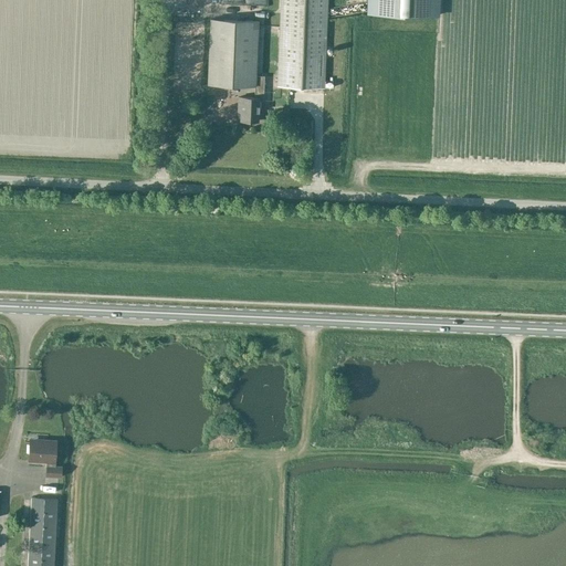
[(280,0),(278,86),(324,88),(327,0),(280,0)]
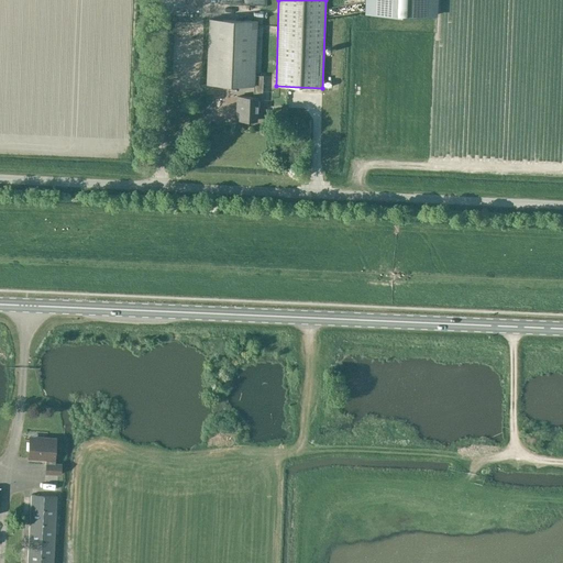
[(371,13),(437,15),(437,0),(371,0),(371,4),(371,13)]
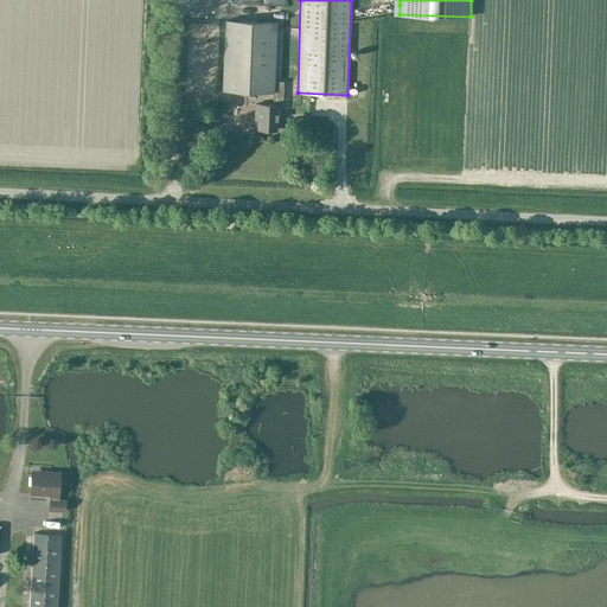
[(274,91),(274,81),(276,23),(225,20),(223,90),(274,91)]
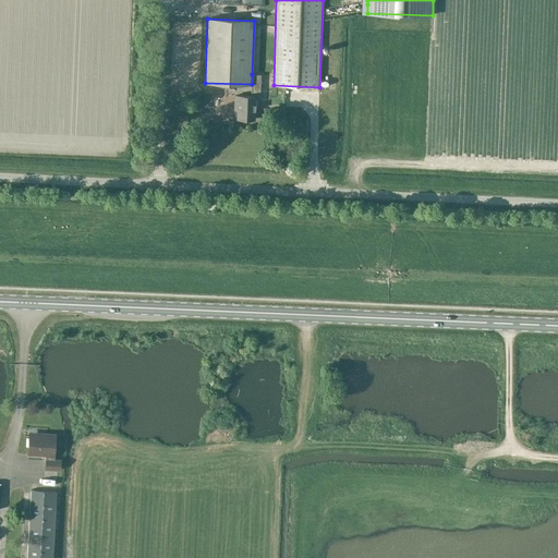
[(252,74),(252,84),(251,96),(235,96),(234,105),(238,105),(237,119),(254,120),(255,98),(259,99),(261,75),(252,74)]
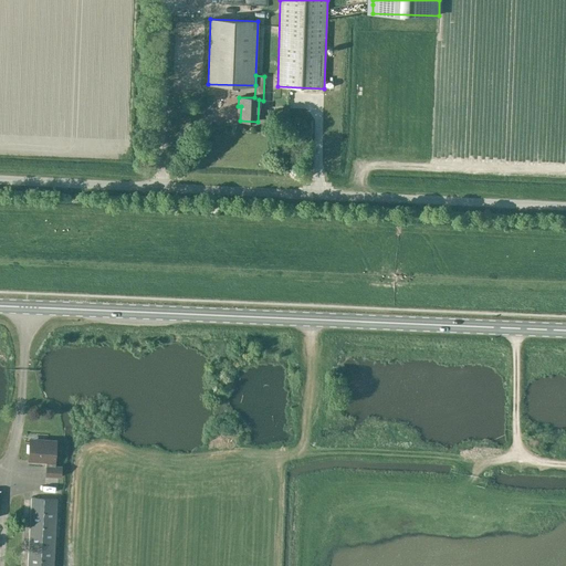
[(30,440),(29,461),(46,462),(45,477),(61,478),(62,467),(55,465),(56,441),(30,440)]
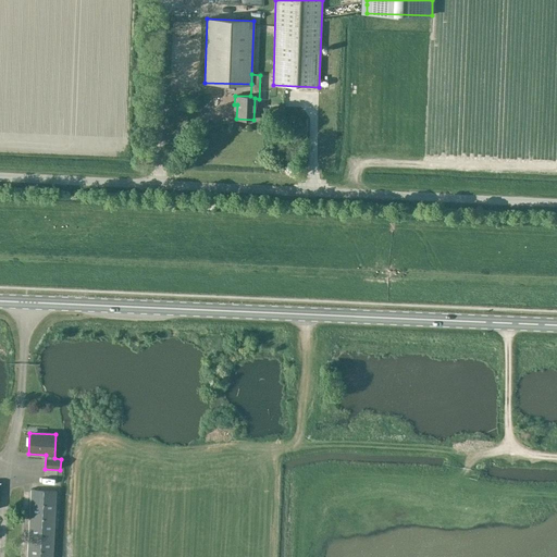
[(52,556),(57,491),(32,489),(27,556),(52,556)]
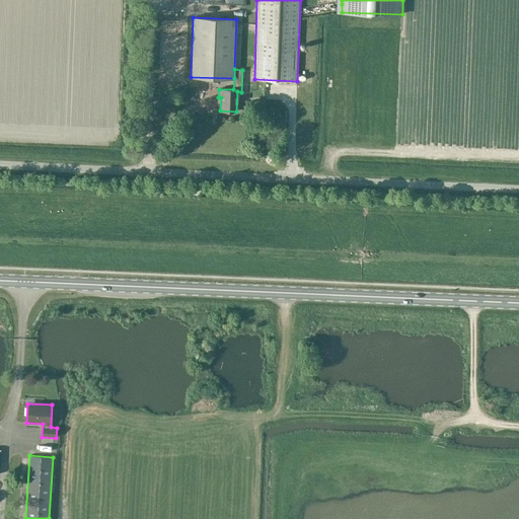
[(19,496),(19,487),(9,487),(9,496),(19,496)]
